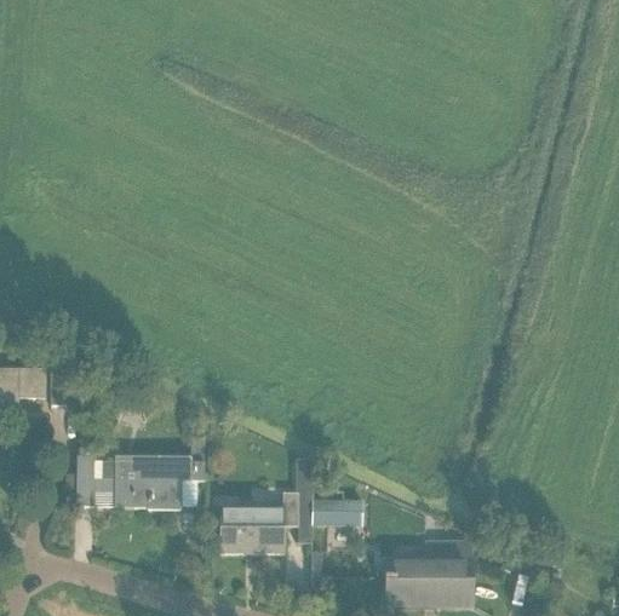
[(51,406),(80,406),(80,362),(51,353),(51,406)]
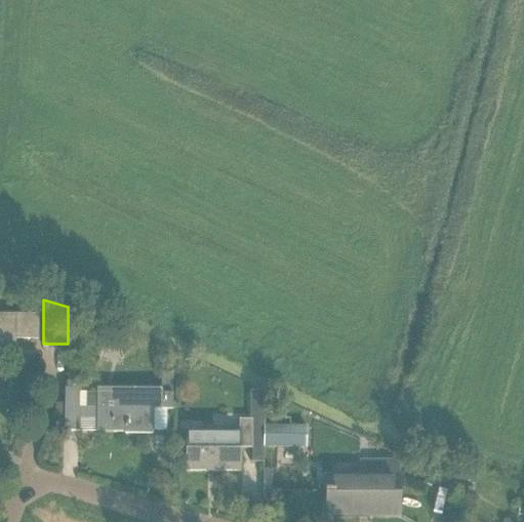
[(37,336),(37,316),(0,315),(0,347),(13,347),(13,336),(37,336)]
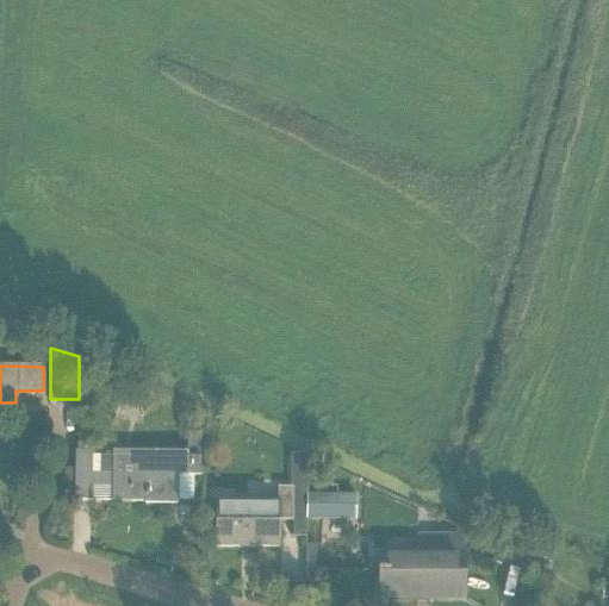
[(66,463),(66,494),(75,494),(93,494),(93,460),(93,442),(79,442),(79,449),(75,449),(75,463),(66,463)]
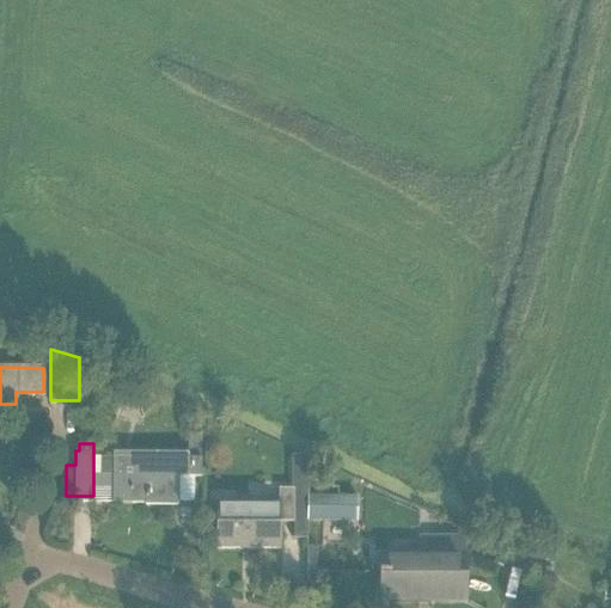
[(112,483),(112,502),(179,502),(179,499),(194,499),(194,476),(203,476),(203,468),(201,468),(201,456),(189,456),(189,452),(114,452),(112,483)]
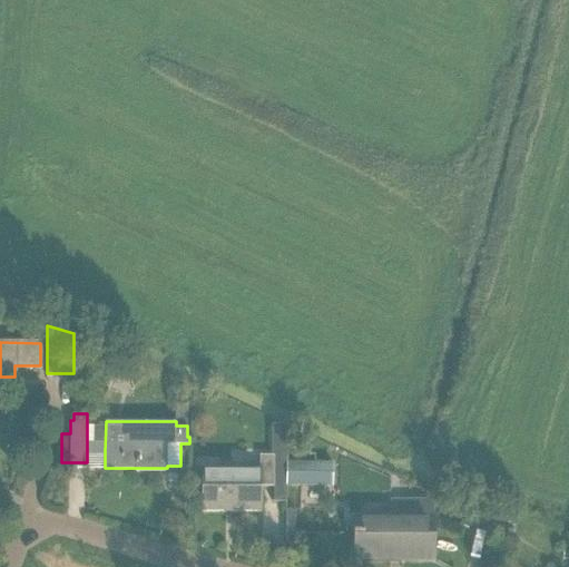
[(274,485),(274,455),(261,455),(261,468),(203,467),(203,509),(261,510),(261,485),(274,485)]
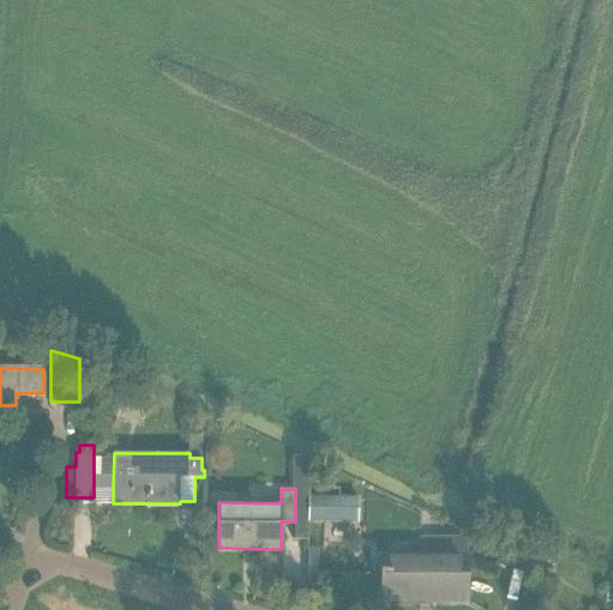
[(324,521),(360,521),(360,497),(323,496),(324,521)]
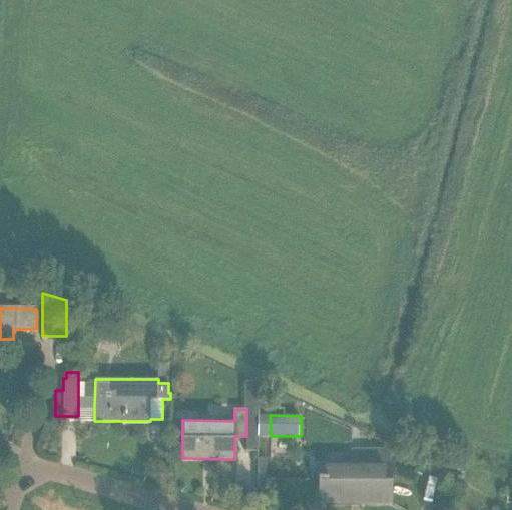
[(389,463),(389,450),(357,450),(357,463),(321,463),(321,502),(390,502),(390,463),(389,463)]
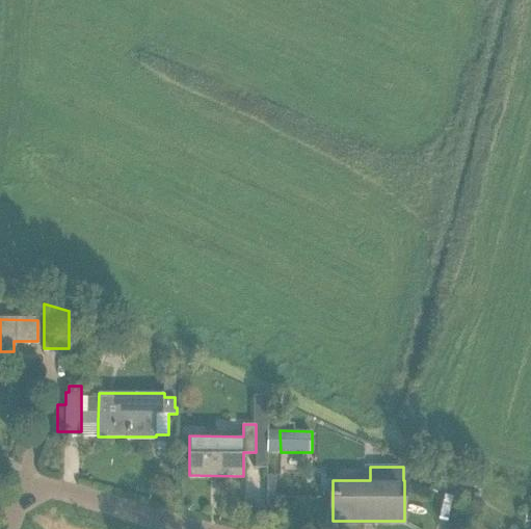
[(279,500),(268,500),(268,512),(279,512),(279,500)]
